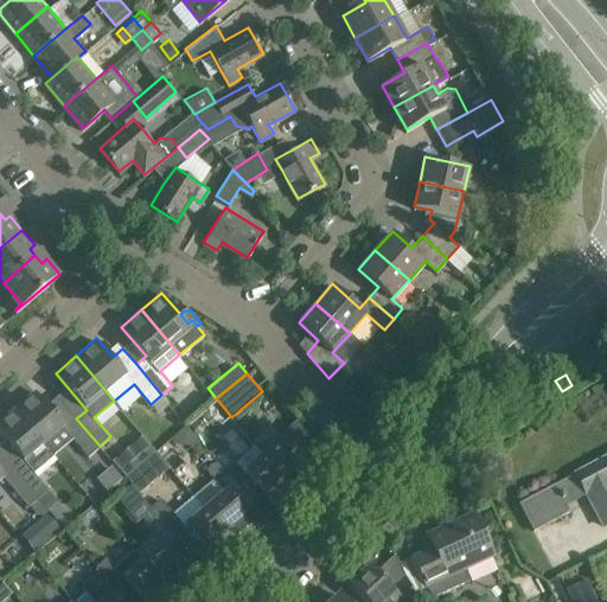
[(36,390),(16,407),(44,441),(64,423),(36,390)]
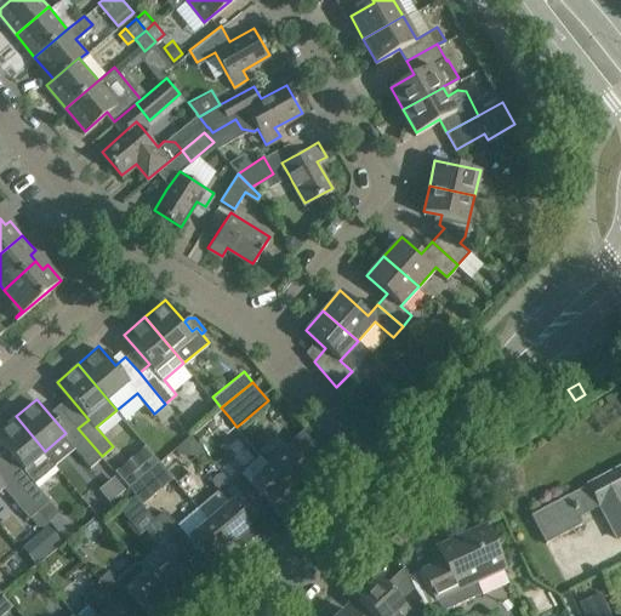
[(214,432),(229,417),(221,408),(204,421),(214,432)]
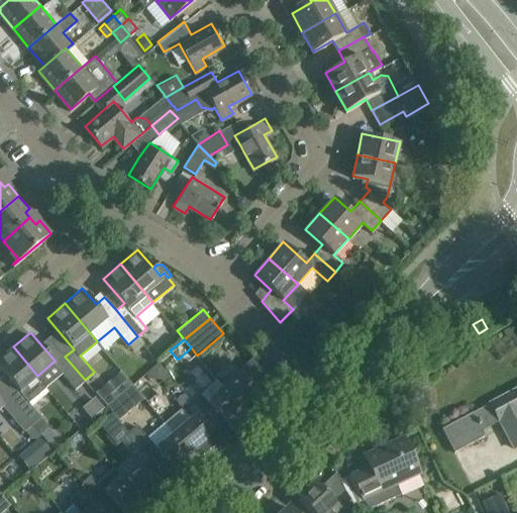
[(37,376),(13,346),(0,356),(0,367),(22,394),(14,401),(32,423),(41,416),(28,401),(46,386),(37,376)]
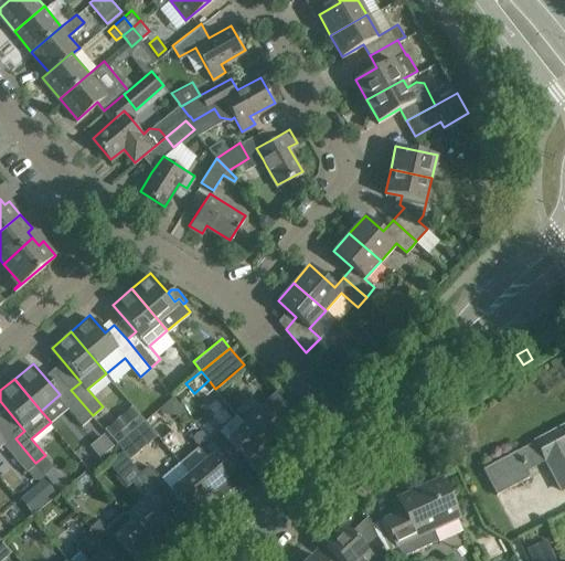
[(291,402),(278,387),(262,403),(263,404),(245,421),(275,452),(292,434),(275,416),(291,402)]
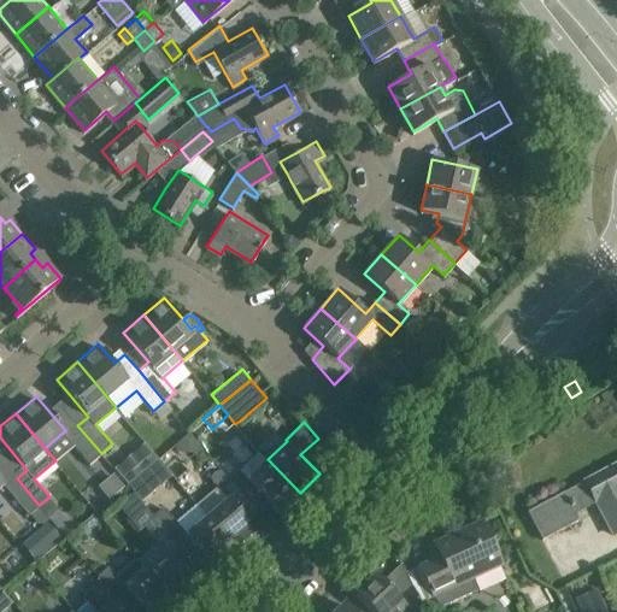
[(101,453),(77,425),(66,435),(89,462),(101,453)]
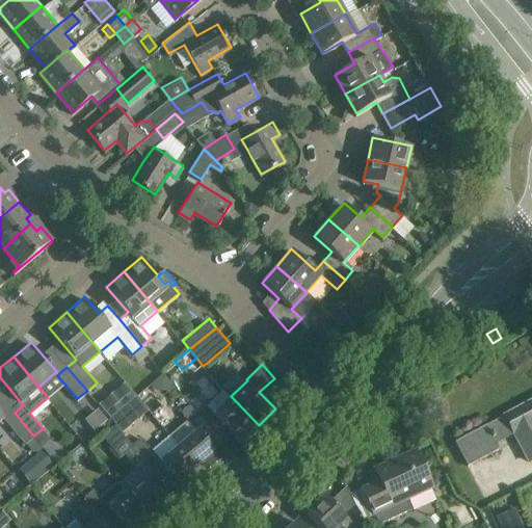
[(206,403),(196,411),(219,439),(219,438),(218,437),(227,426),(242,442),(259,425),(231,396),(222,388),(206,403)]
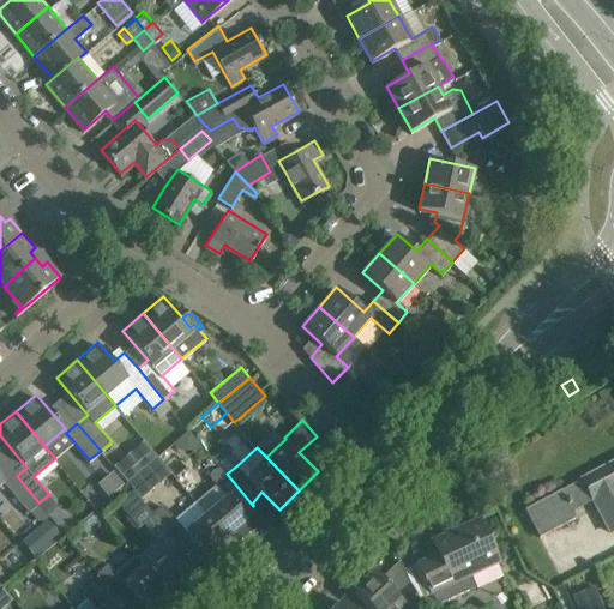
[(122,456),(113,464),(126,480),(127,478),(136,471),(122,456)]
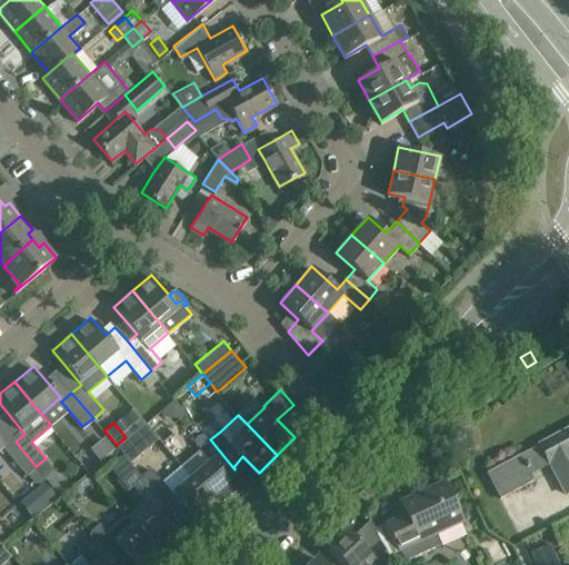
[(568,425),(487,471),(500,496),(533,478),(530,472),(550,462),(566,491),(568,488),(568,425)]
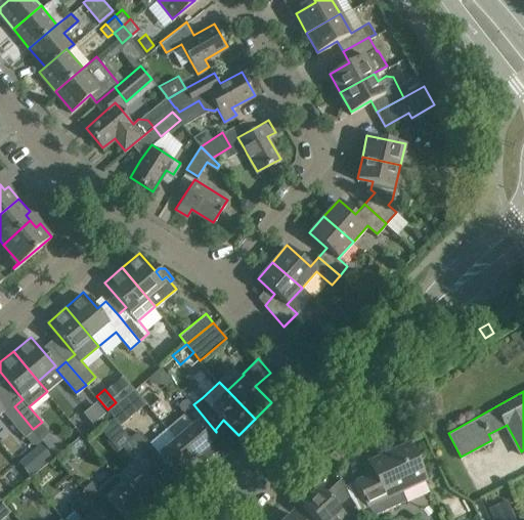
[(97,398),(87,407),(96,419),(107,409),(97,398)]
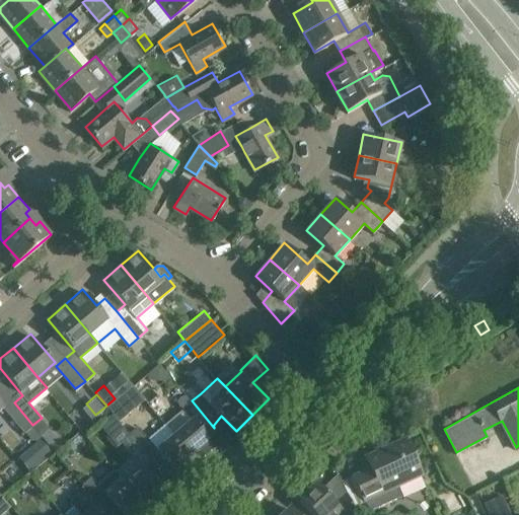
[(106,406),(118,419),(131,409),(119,395),(115,398),(106,406)]
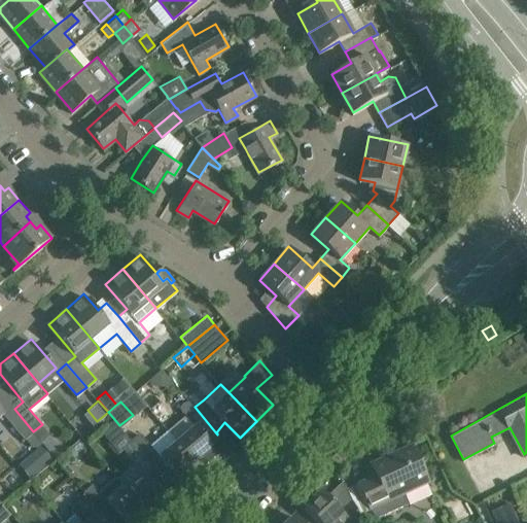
[(185,415),(168,429),(177,441),(203,471),(220,456),(207,440),(215,432),(216,434),(217,434),(195,407),(187,414),(185,415)]
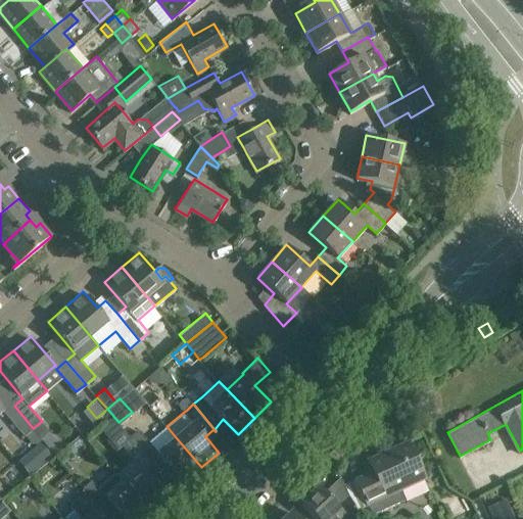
[(31,438),(37,433),(33,428),(14,406),(5,413),(25,435),(27,433),(31,438)]
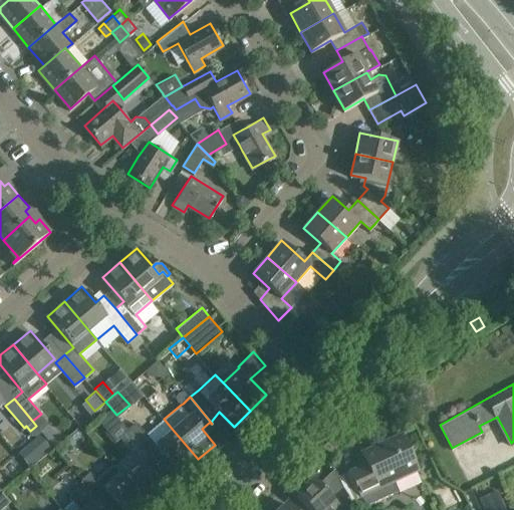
[(198,459),(173,430),(164,419),(147,433),(154,441),(156,444),(156,445),(180,474),(198,459)]
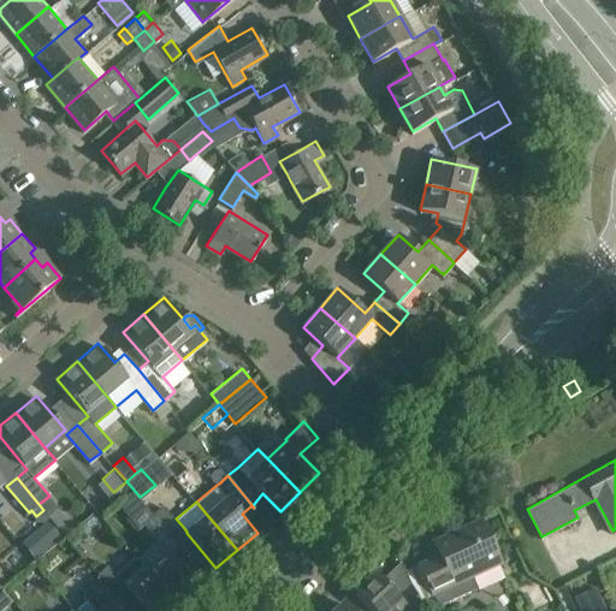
[(184,528),(176,518),(163,504),(153,512),(173,538),(184,528)]
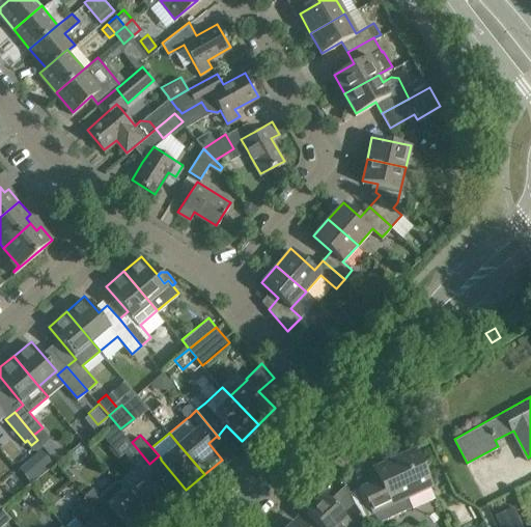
[(149,464),(132,442),(122,450),(133,463),(140,471),(149,464)]
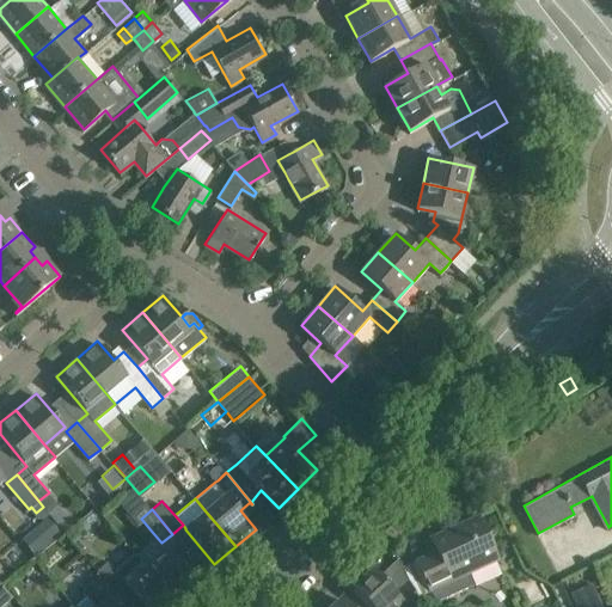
[(429,589),(430,589),(435,600),(472,583),(467,572),(497,558),(477,514),(430,537),(436,550),(416,559),(429,589)]
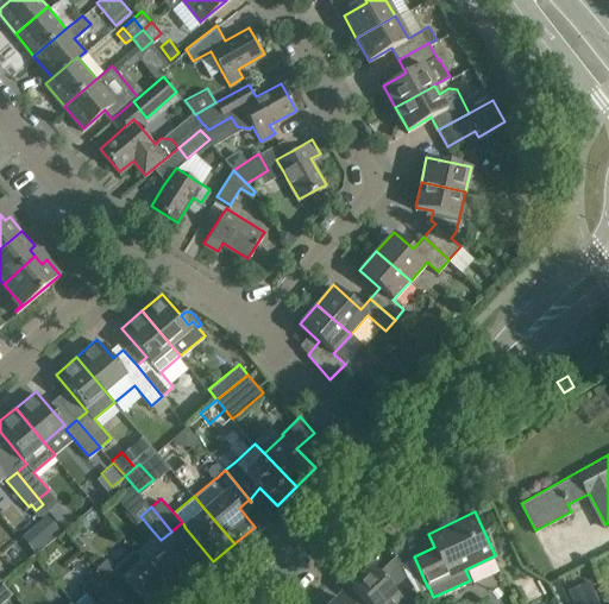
[(46,514),(32,526),(45,541),(61,529),(46,514)]
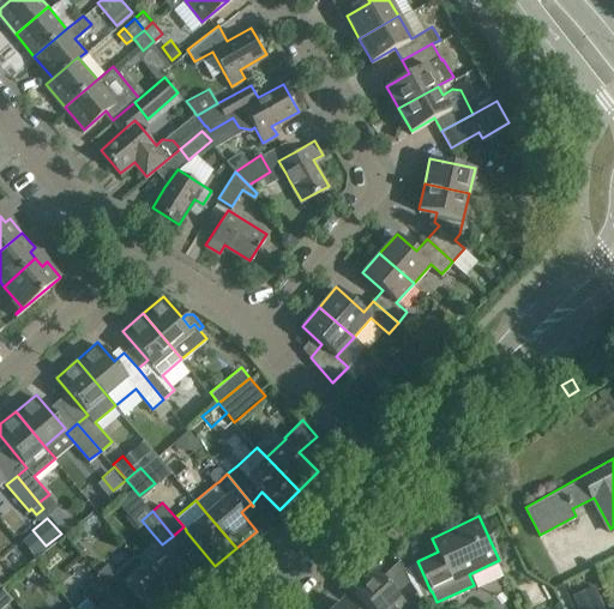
[(154,535),(133,552),(176,602),(197,585),(163,544),(162,544),(154,535)]
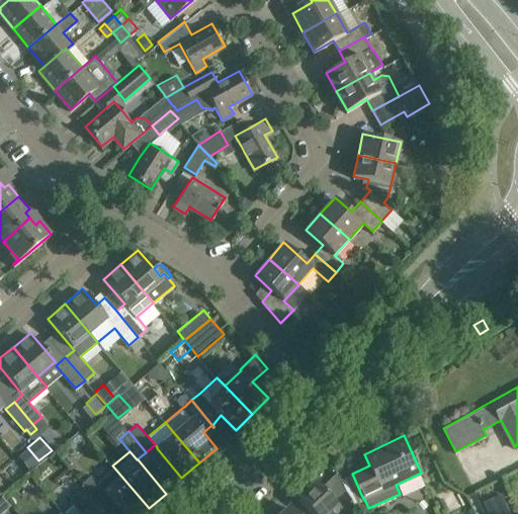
[(112,465),(95,481),(104,491),(122,513),(141,513),(149,508),(112,465)]
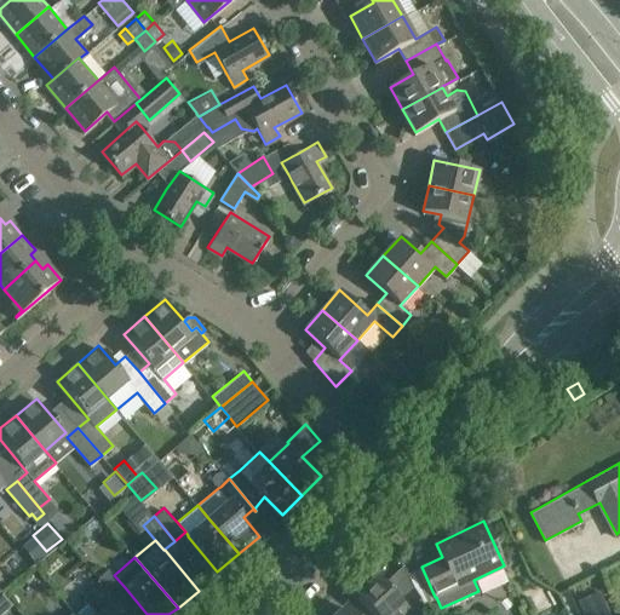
[(108,568),(97,576),(102,581),(114,596),(125,587),(114,575),(108,568)]
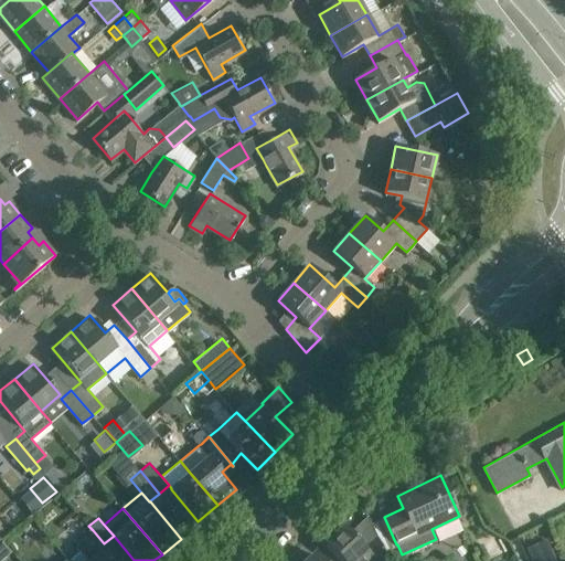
[(387,560),(390,560),(383,547),(373,527),(354,536),(344,525),(326,543),(341,560),(387,560)]
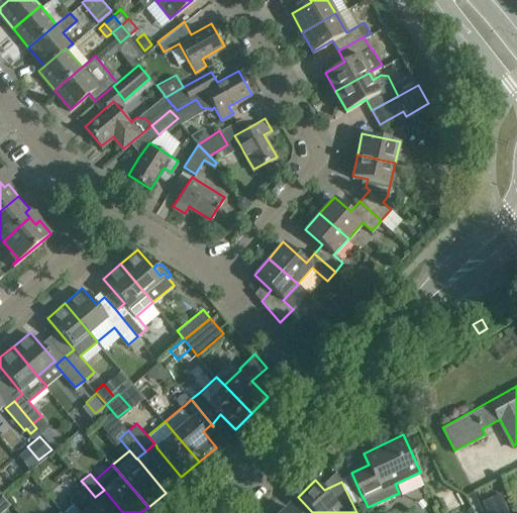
[(94,512),(93,511),(102,504),(95,497),(85,485),(72,496),(73,497),(70,499),(73,502),(64,510),(62,509),(64,512),(94,512)]
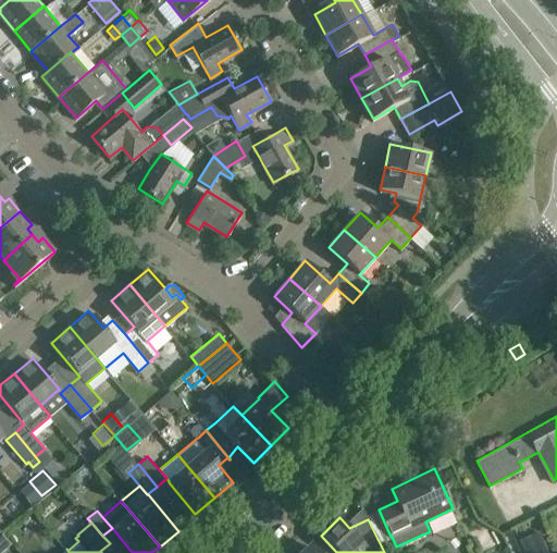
[(549,552),(540,529),(520,538),(525,552),(549,552)]
